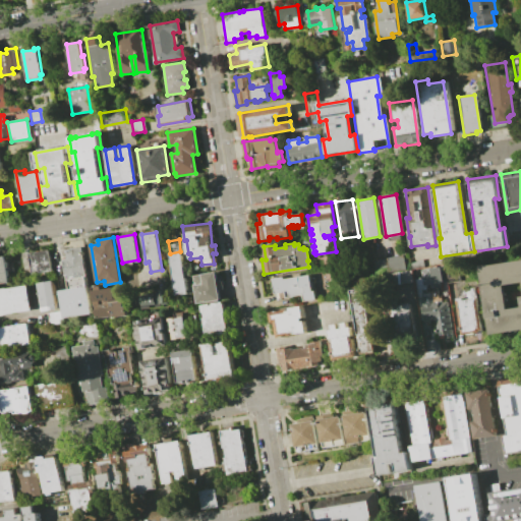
[(87,277),(69,279),(68,275),(65,276),(63,259),(68,258),(66,249),(80,247),(81,254),(83,253),(87,277)]
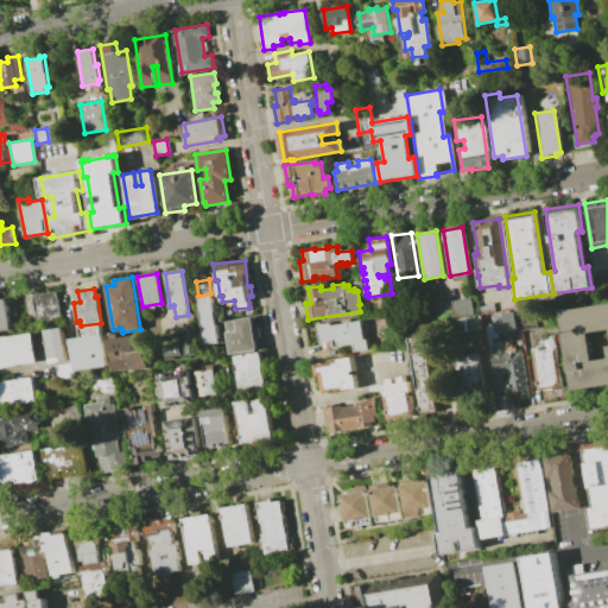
[(59,316),(37,320),(32,296),(55,291),(59,316)]
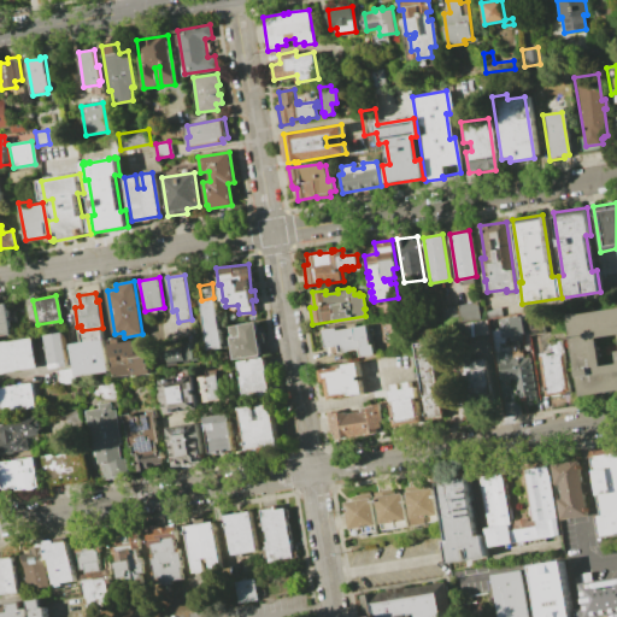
[(215,298),(223,347),(209,350),(200,301),(209,300),(209,299),(215,298)]
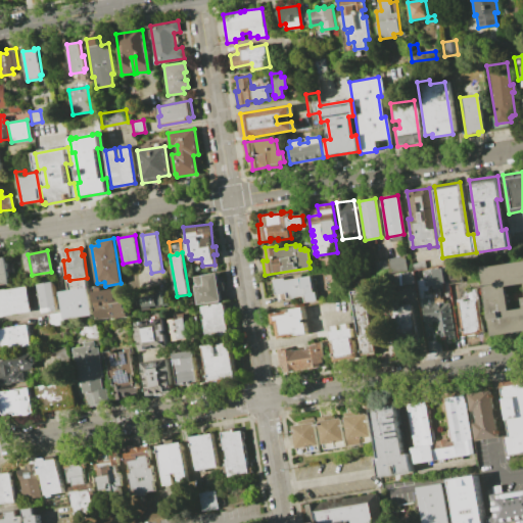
[(403,255),(406,271),(376,275),(374,260),(403,255)]
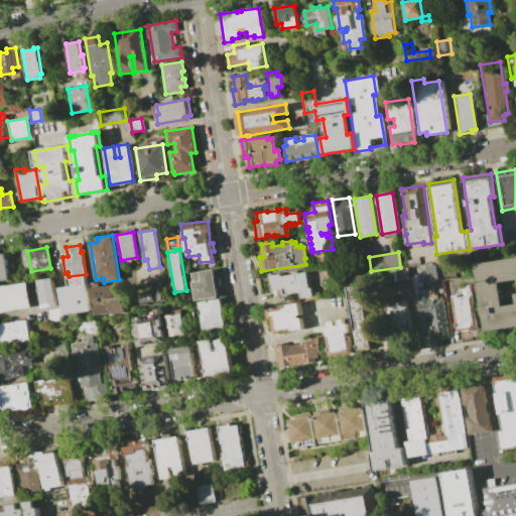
[(9,279),(0,280),(0,253),(5,253),(9,279)]
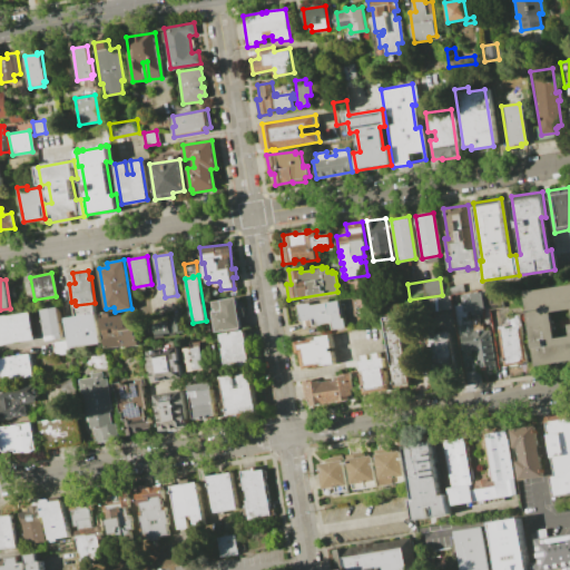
[(569,285),(569,360),(537,366),(524,293),(569,285)]
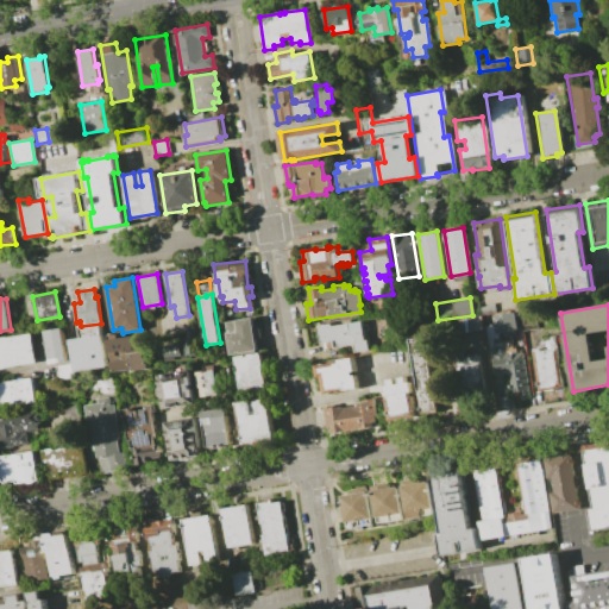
[(515,311),(518,330),(495,333),(493,315),(515,311)]
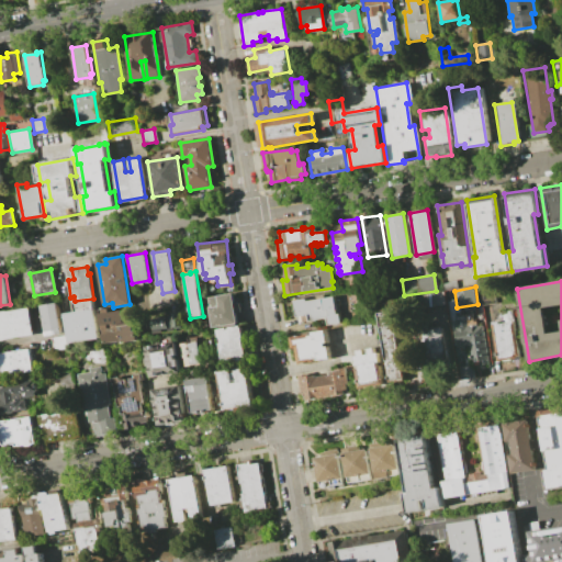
[(442,291),(445,304),(429,306),(427,294),(442,291)]
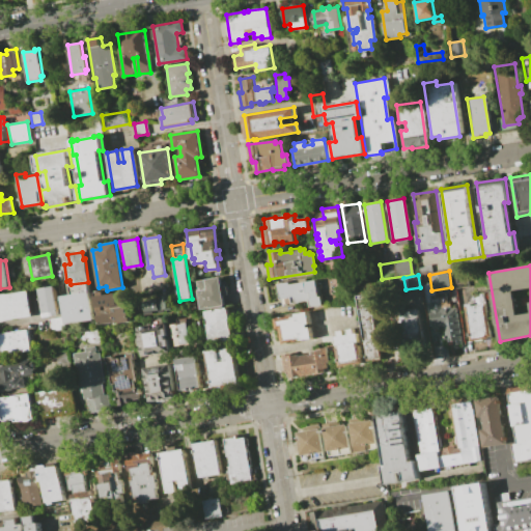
[(220,277),(224,305),(202,308),(199,290),(208,289),(207,279),(220,277)]
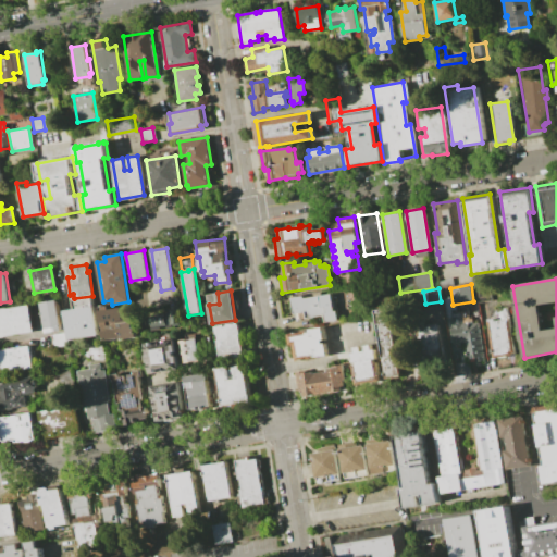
[(320,292),(320,295),(331,294),(333,311),(336,311),(337,320),(324,322),(324,316),(301,319),(300,312),(294,313),(291,297),(302,295),(302,297),(313,296),(312,293),(320,292)]
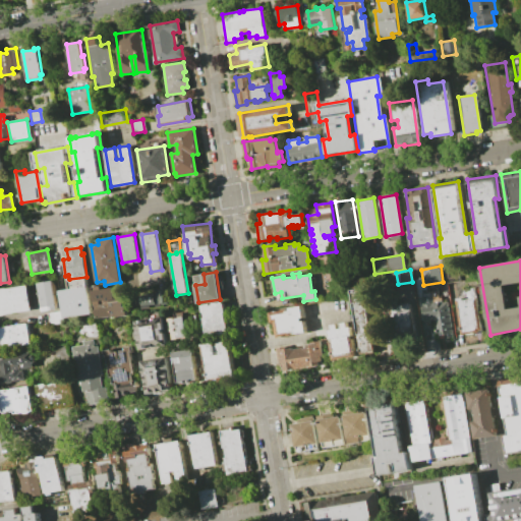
[(87,277),(92,313),(64,319),(60,291),(70,290),(69,279),(87,277)]
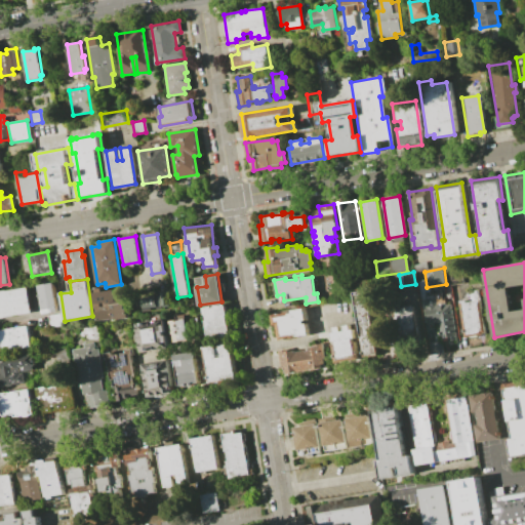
[(43,314),(38,285),(53,283),(58,312),(43,314)]
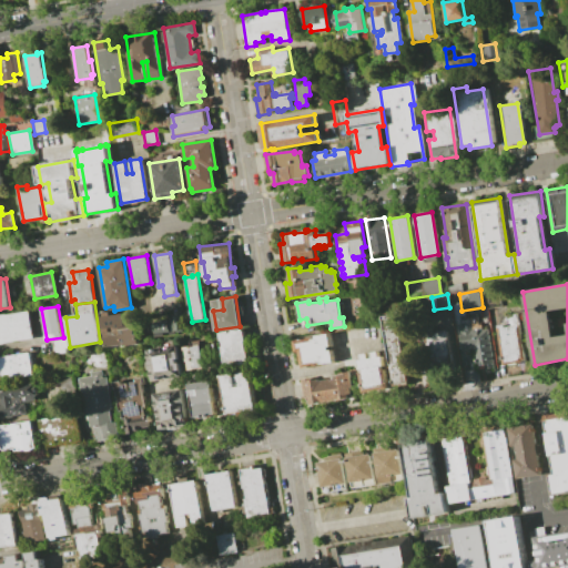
[(0,314),(29,311),(33,338),(0,343),(0,314)]
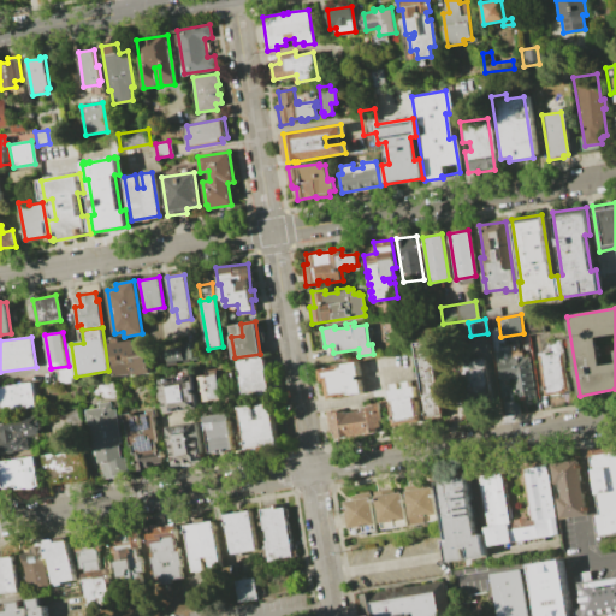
[(108,339),(119,338),(120,342),(131,339),(132,347),(144,344),(149,373),(132,377),(132,373),(116,375),(108,339)]
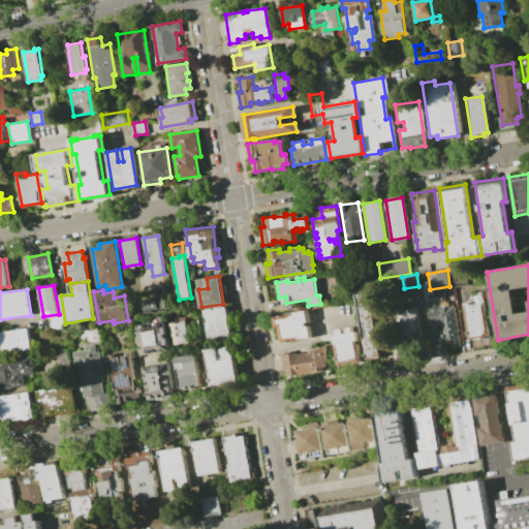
[(162,309),(161,297),(163,297),(162,291),(169,290),(172,308),(162,309)]
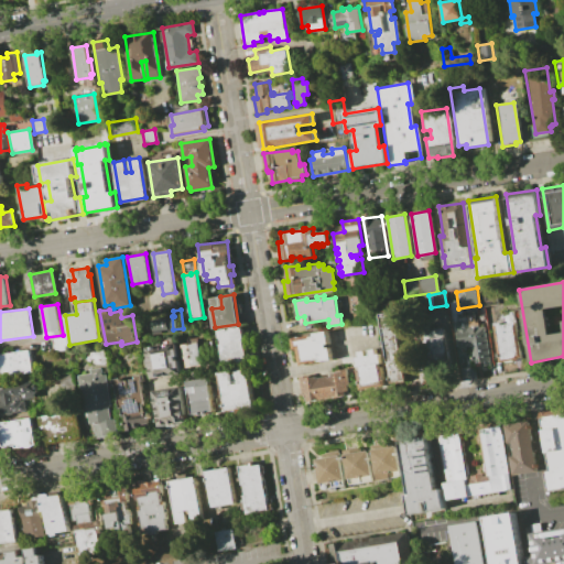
[(514,323),(516,322),(517,325),(516,325),(520,356),(517,357),(518,359),(499,362),(494,325),(494,323),(499,322),(500,324),(503,324),(501,313),(513,311),(514,323)]
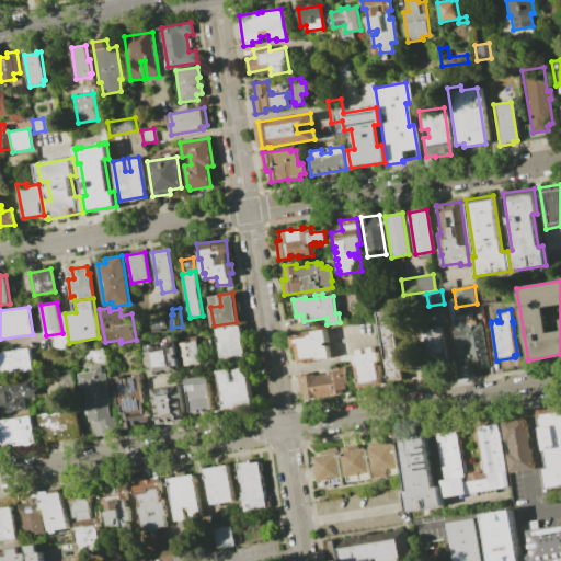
[(402,380),(388,382),(388,380),(385,380),(384,375),(387,374),(378,312),(392,310),(402,380)]
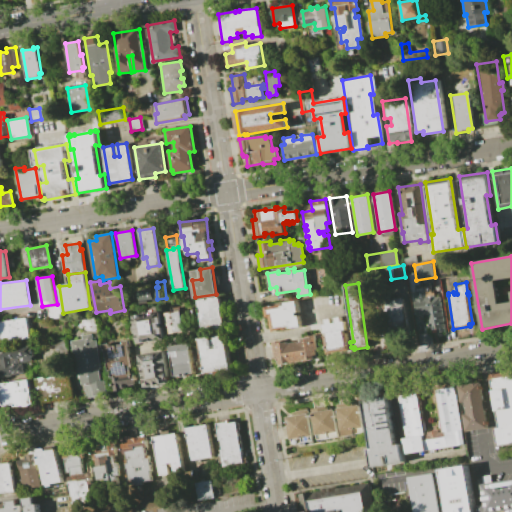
[(139,303),(137,289),(155,287),(157,301),(139,303)]
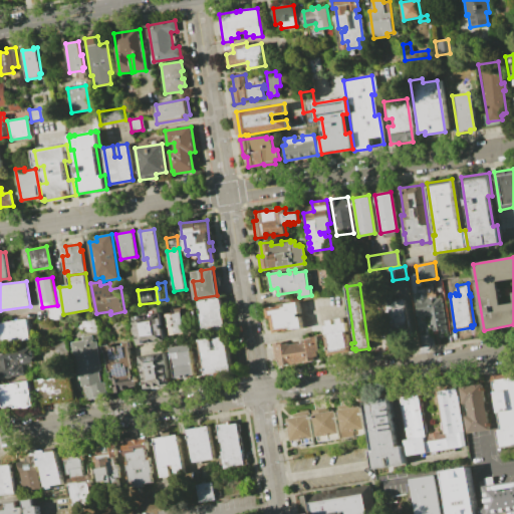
[(225,328),(214,330),(214,328),(212,328),(212,330),(203,331),(199,301),(207,300),(207,301),(209,301),(209,299),(221,297),(225,328)]
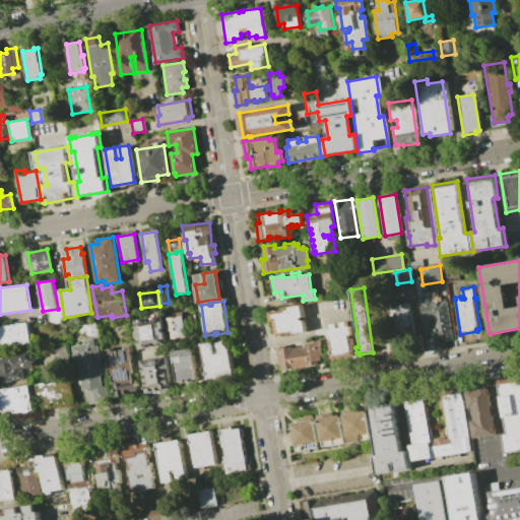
[(409,302),(415,338),(395,342),(389,305),(409,302)]
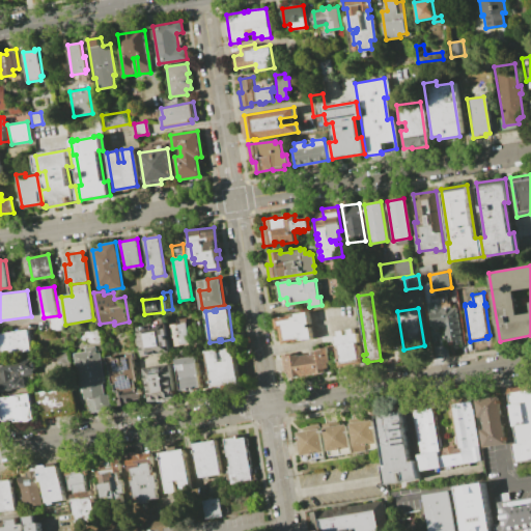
[(455,308),(457,322),(462,320),(462,325),(458,326),(460,343),(447,346),(444,326),(432,328),(429,312),(455,308)]
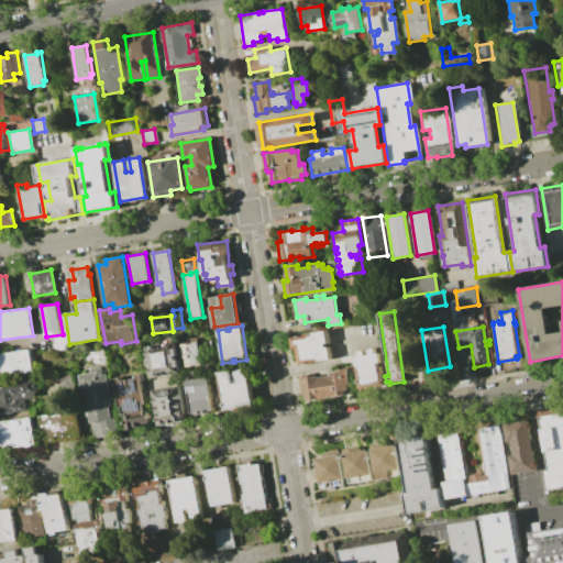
[(327,331),(329,343),(326,343),(326,348),(329,346),(331,359),(319,361),(318,359),(316,359),(316,363),(300,366),(297,349),(294,350),(291,339),(298,338),(298,337),(300,335),(300,338),(315,335),(313,333),(327,331)]
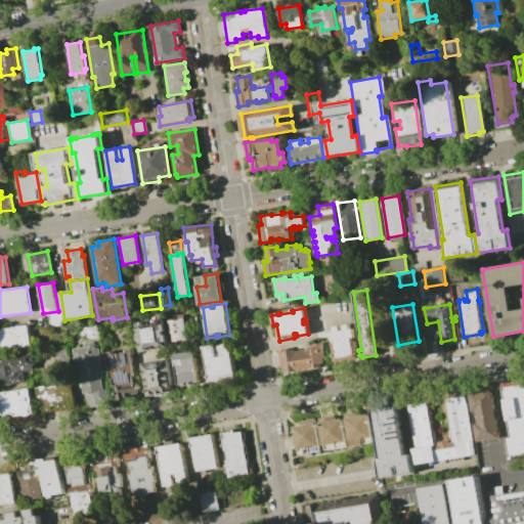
[(61,312),(62,324),(49,326),(47,314),(61,312)]
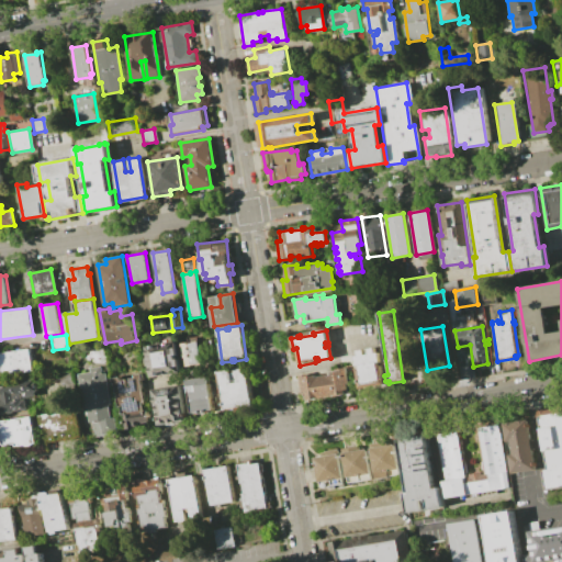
[(175,341),(179,373),(150,378),(148,366),(147,366),(146,358),(147,358),(146,347),(175,341)]
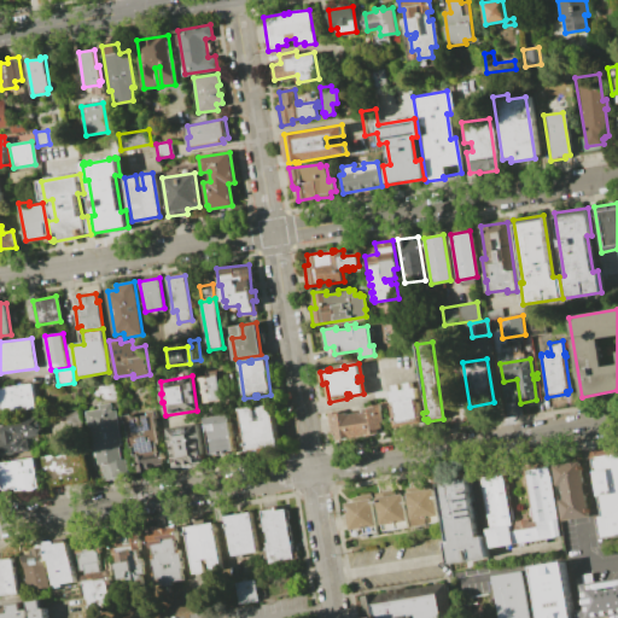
[(217,375),(221,401),(204,403),(203,394),(202,394),(199,378),(217,375)]
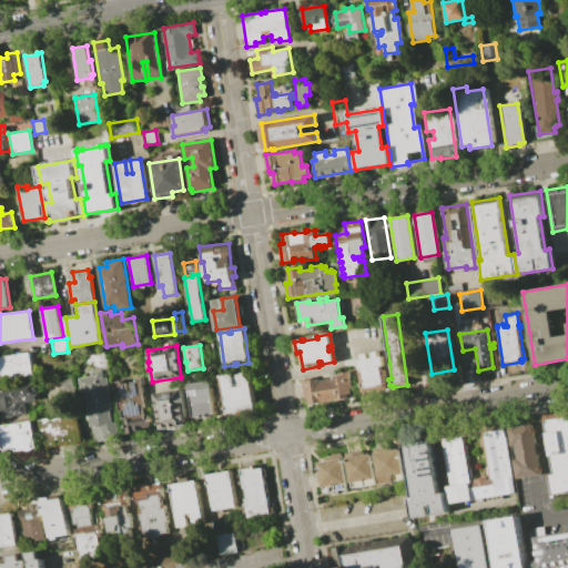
[(0,356),(29,352),(32,374),(17,376),(17,378),(7,379),(6,375),(1,376),(0,368),(0,356)]
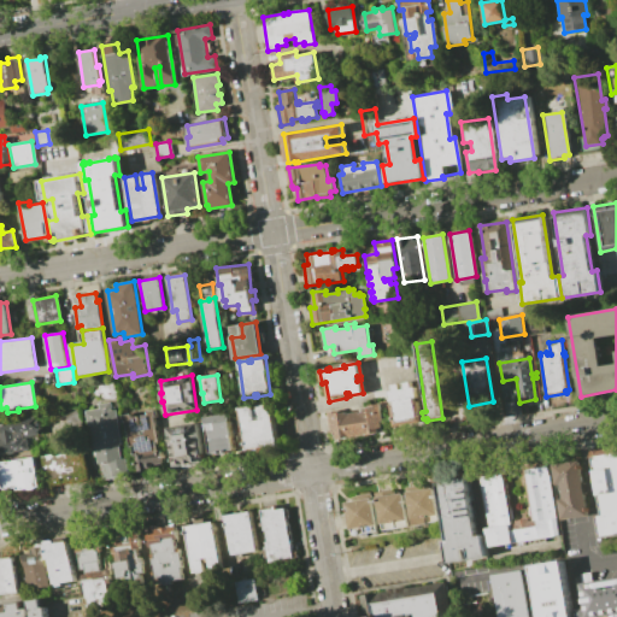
[(411,382),(412,387),(416,387),(417,397),(413,398),(415,401),(418,401),(422,423),(394,427),(391,406),(395,405),(395,400),(392,401),(391,391),(393,391),(392,385),(400,383),(400,389),(405,389),(404,383),(411,382)]
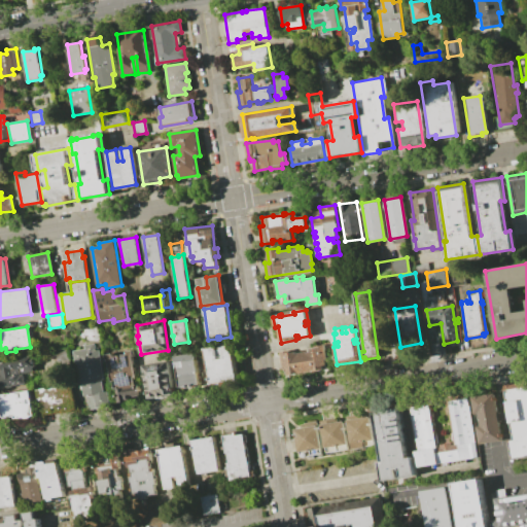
[(95,344),(95,347),(98,347),(103,380),(101,380),(102,391),(107,391),(109,406),(96,408),(96,409),(89,410),(86,395),(82,396),(81,389),(79,390),(79,386),(81,386),(80,383),(78,362),(74,363),(72,350),(84,349),(83,345),(95,344)]
